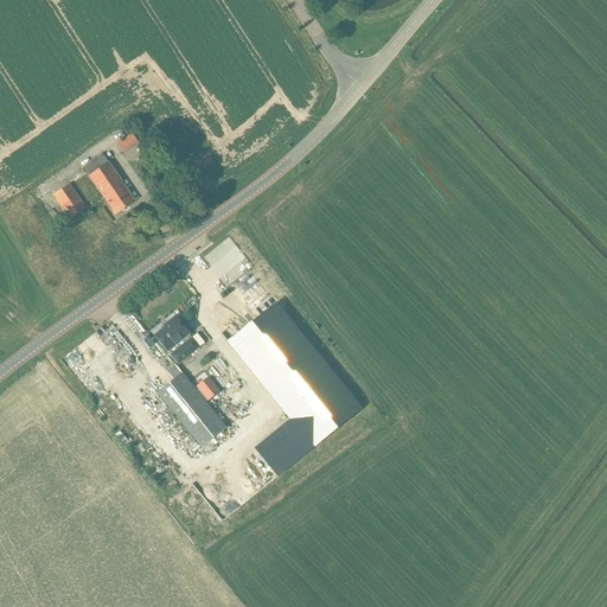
[(138,142),(132,133),(117,144),(123,152),(138,142)]
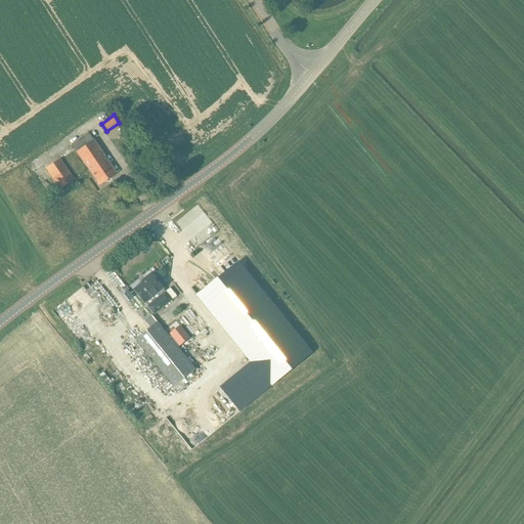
[(112,166),(89,133),(72,145),(100,185),(117,174),(112,166)]
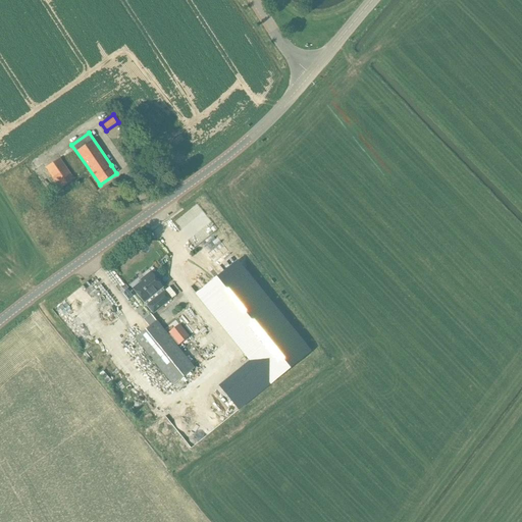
[(74,178),(60,158),(46,167),(60,189),(74,178)]
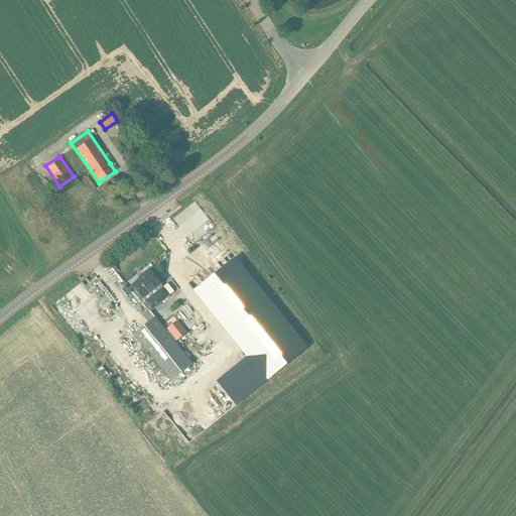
[(237,262),(198,293),(267,380),(306,349),(237,262)]
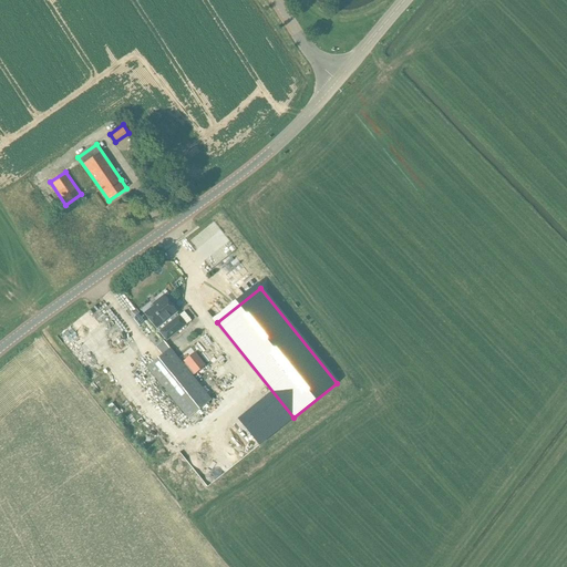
[(187,325),(164,296),(156,301),(157,303),(145,313),(167,341),(187,325)]
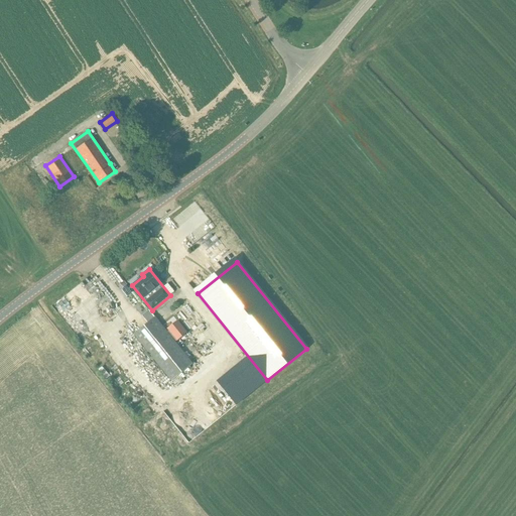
[(205,323),(208,320),(183,290),(174,297),(181,305),(173,311),(189,333),(186,335),(204,357),(224,341),(218,332),(215,335),(205,323)]
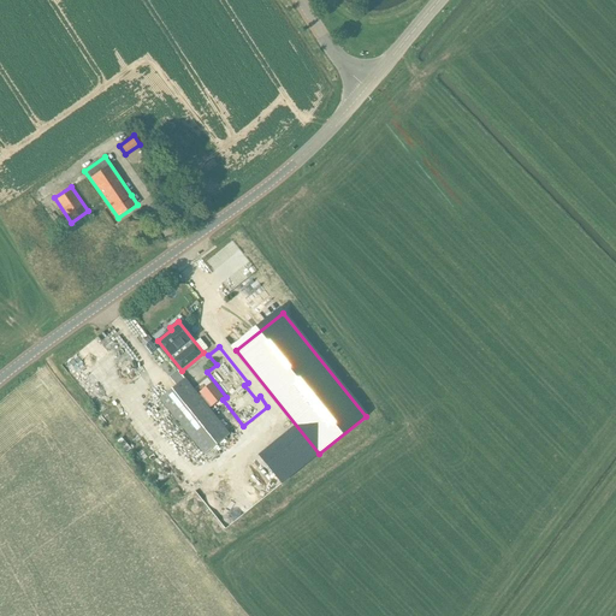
[(177,385),(160,400),(205,456),(231,434),(229,432),(211,410),(205,402),(200,396),(185,378),(184,379),(178,371),(170,377),(177,385)]
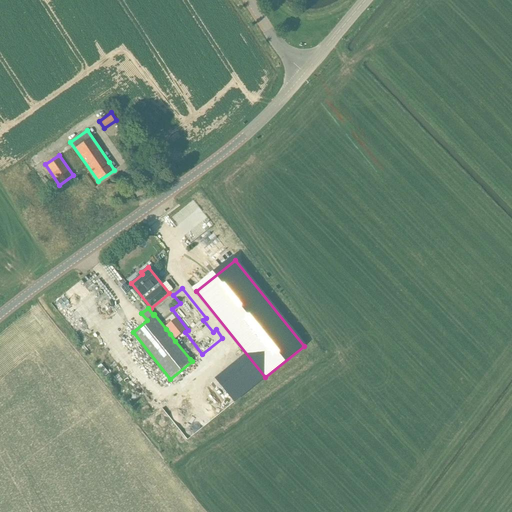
[(177,318),(166,326),(167,328),(166,329),(170,334),(171,333),(175,339),(186,330),(177,318)]
